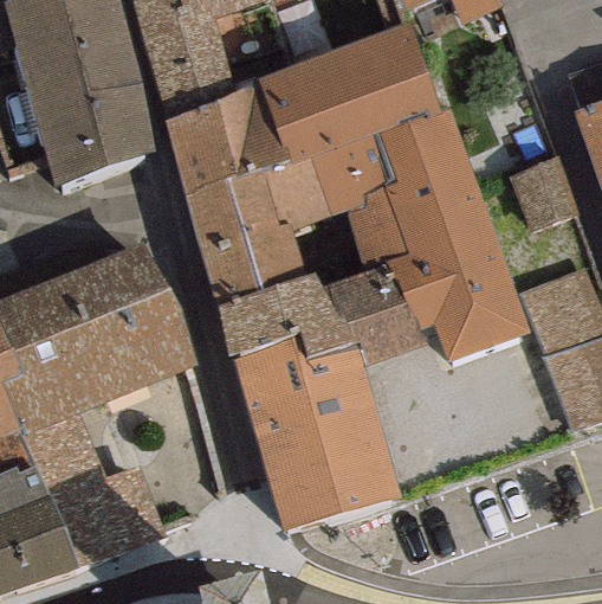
[(56,186),(156,149),(141,81),(121,0),(0,0),(0,52),(15,49),(56,186)]
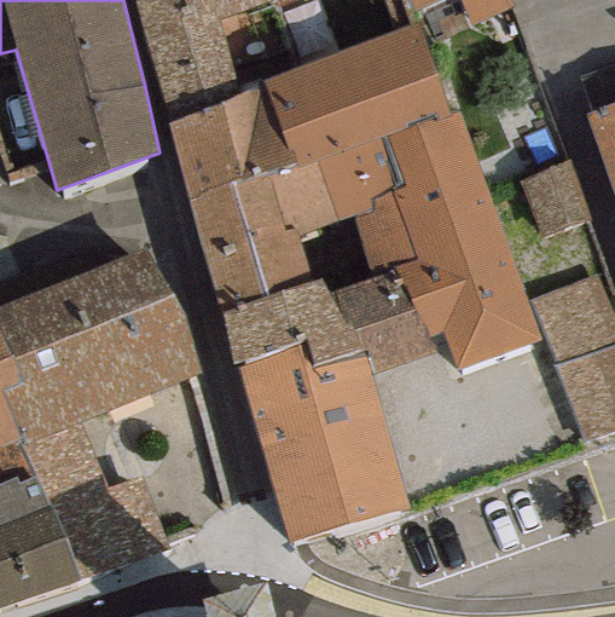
[(135,0),(172,121),(266,82),(299,68),(278,0),(135,0)]
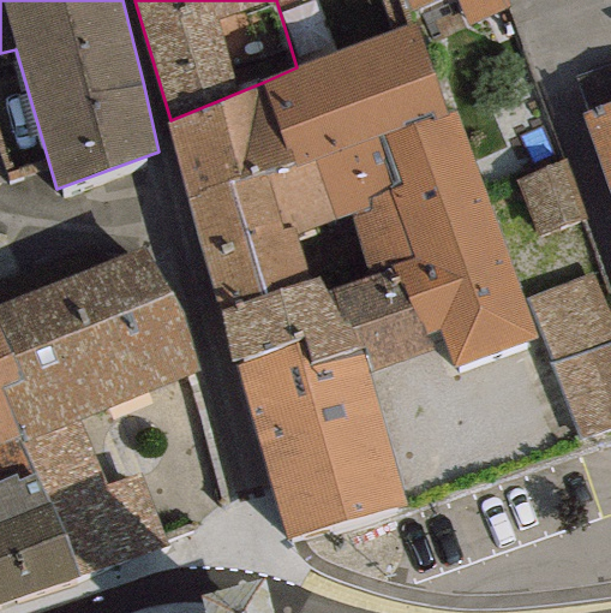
[(406,0),(409,6),(424,0),(461,0),(471,21),(510,5),(508,0),(406,0)]
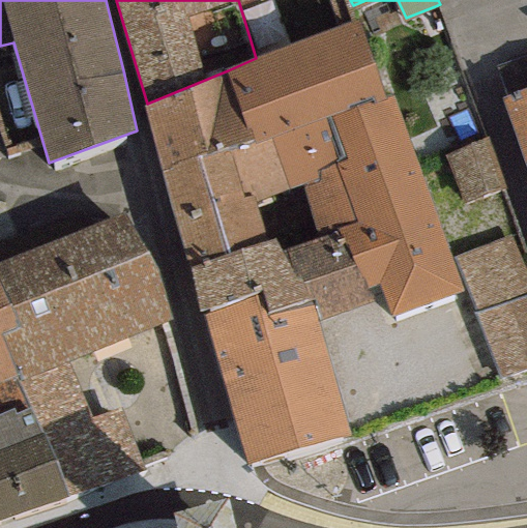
[(332,115),(386,98),(358,18),(256,58),(228,70),(254,139),(255,142),(271,139),(290,188),(306,182),(308,184),(319,180),(318,171),(335,164),(346,160),(332,115)]
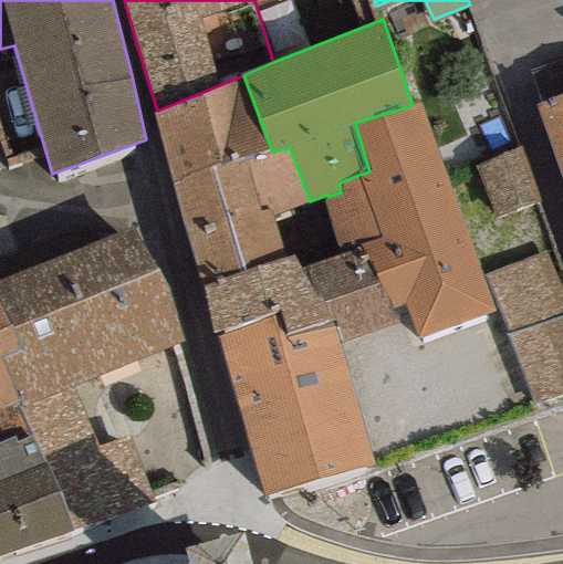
[(174,183),(271,148),(243,75),(157,111),(154,112),(174,183)]
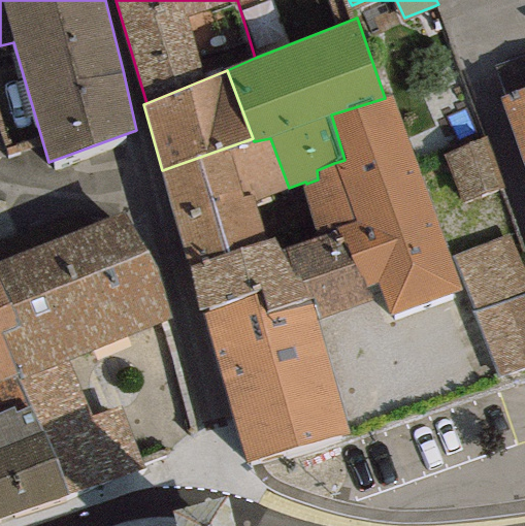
[(524,87),(500,97),(524,165),(524,87)]
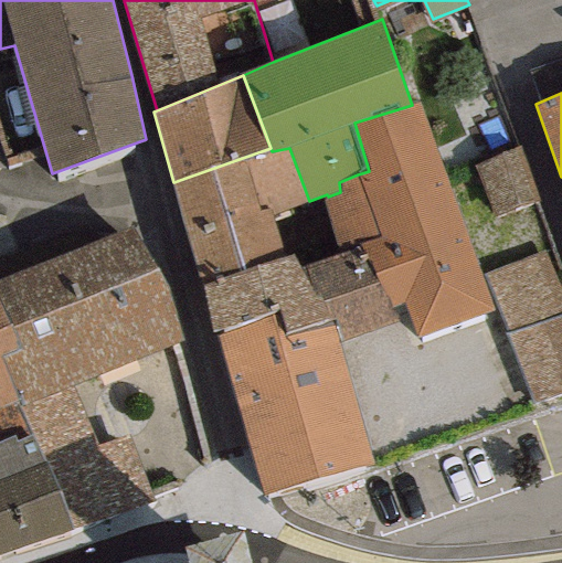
[(494,310),(421,102),(412,105),(354,123),(369,171),(358,174),(339,182),(340,192),(328,197),(324,198),(341,251),(361,243),(393,308),(404,303),(411,317),(419,337),(494,310)]
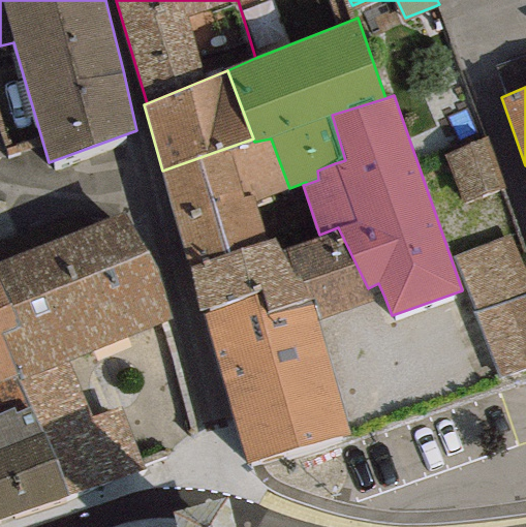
[(256,203),(289,188),(271,138),(254,142),(253,138),(162,171),(190,267),(269,241),(256,203)]
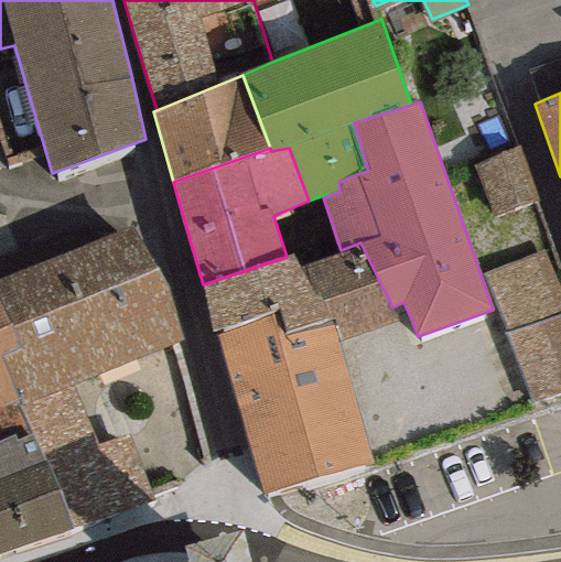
[(497,218),(542,203),(525,153),(479,169),(497,218)]
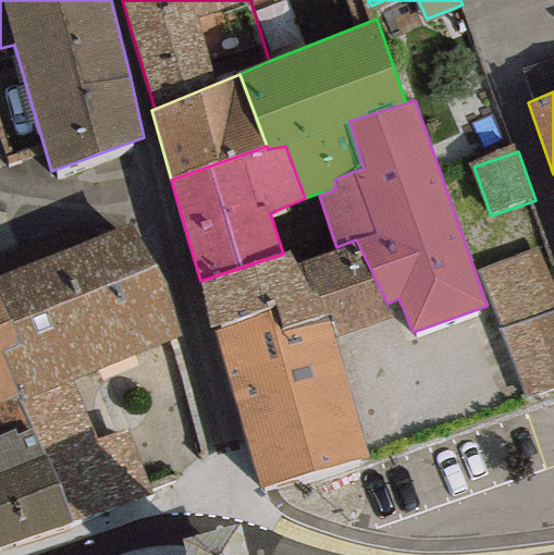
[(165,276),(133,223),(0,274),(0,297),(23,354),(7,360),(20,393),(22,399),(71,380),(182,335),(165,276)]
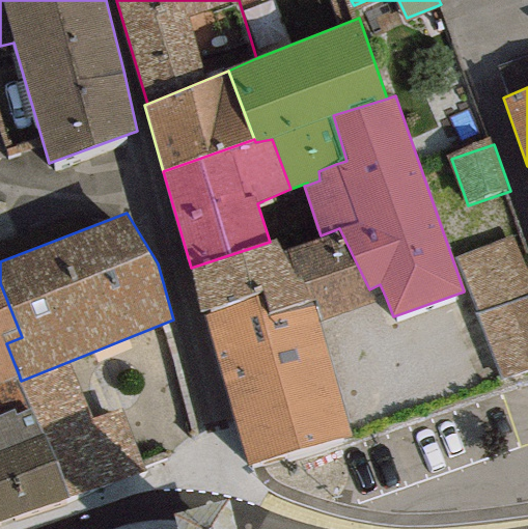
[(320,322),(386,298),(380,284),(369,289),(339,228),(321,235),(283,249),(277,240),(270,242),(191,268),(202,315),(205,314),(265,296),(268,312),(313,302),(320,322)]
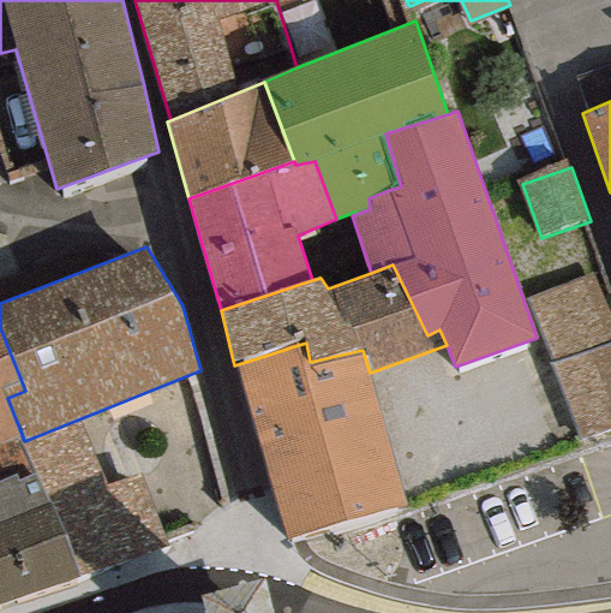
[(610,303),(599,273),(529,299),(545,344),(580,440),(610,428),(610,303)]
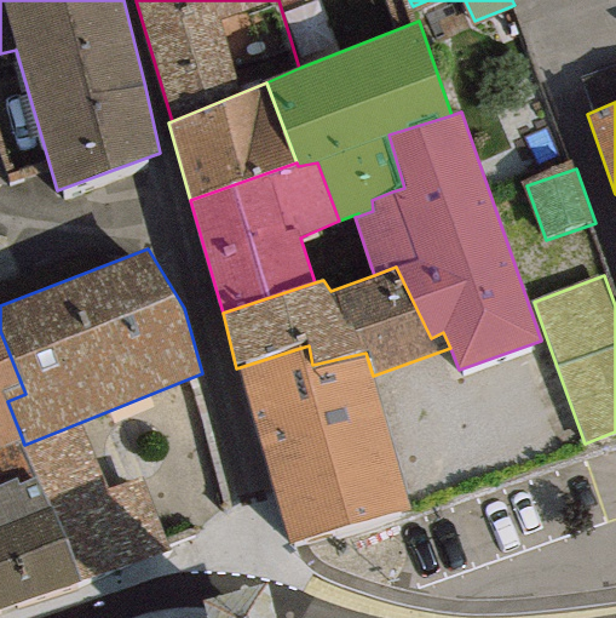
[(0,446),(22,438),(7,401),(26,394),(0,331),(0,446)]
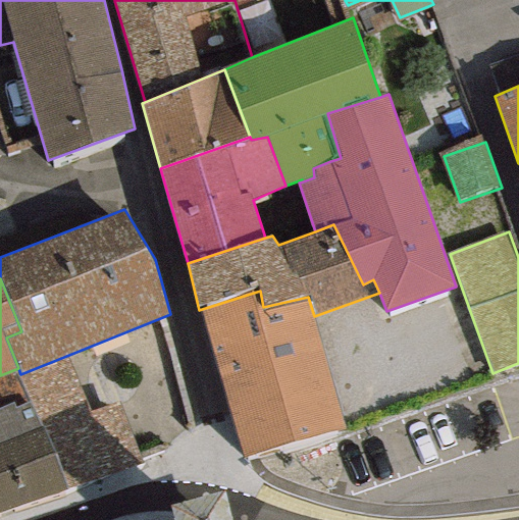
[(248,457),(348,426),(314,316),(308,297),(263,307),(260,291),(202,309),(248,457)]
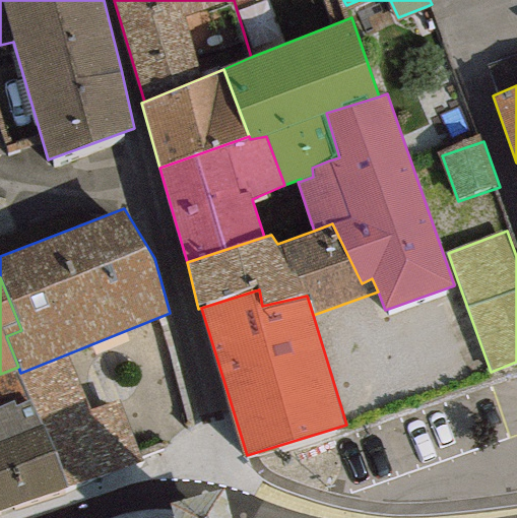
[(66,354),(20,373),(29,399),(68,484),(142,461),(117,400),(89,411),(66,354)]
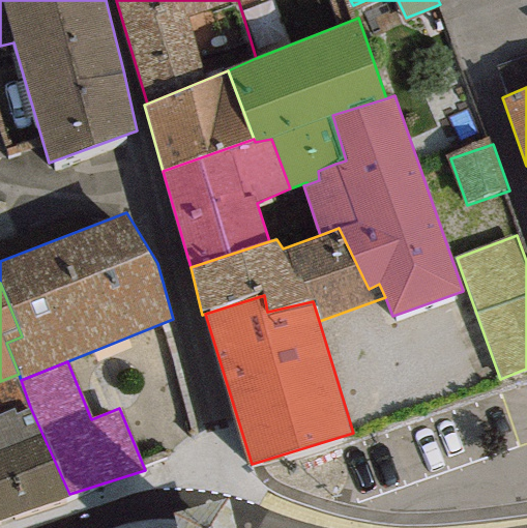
[(0,520),(69,494),(30,407),(17,414),(12,409),(0,413),(0,520)]
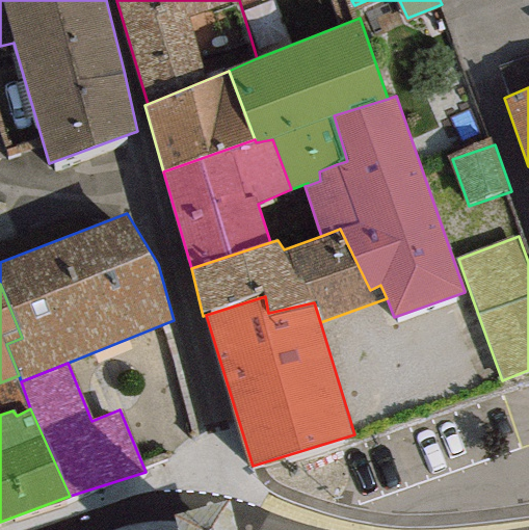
[(179,529),(238,529),(231,499),(175,513),(179,529)]
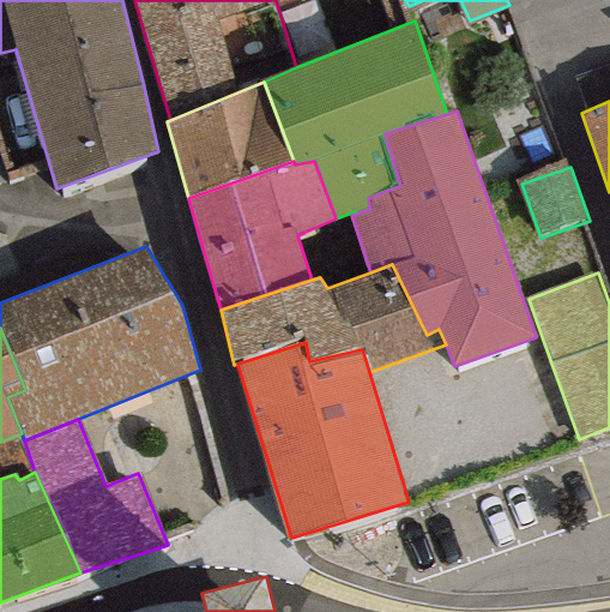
All buildings are outlined.
